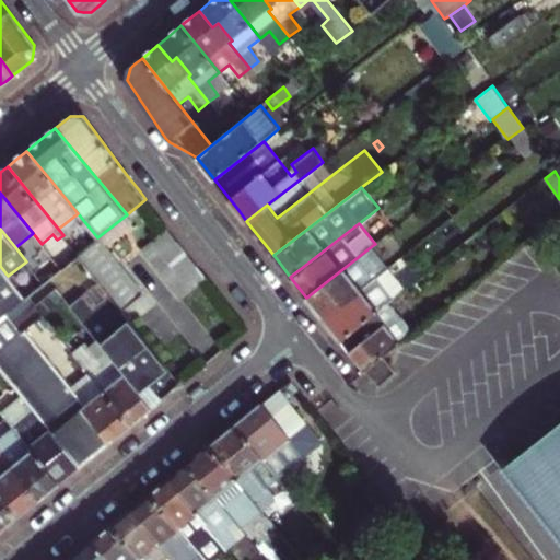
[(168,229),(143,249),(153,261),(177,241),(168,229)]
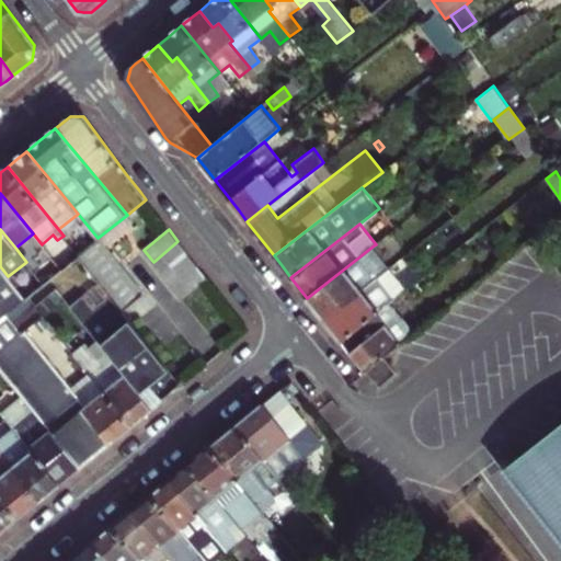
[(189,255),(178,241),(153,262),(163,274),(189,255)]
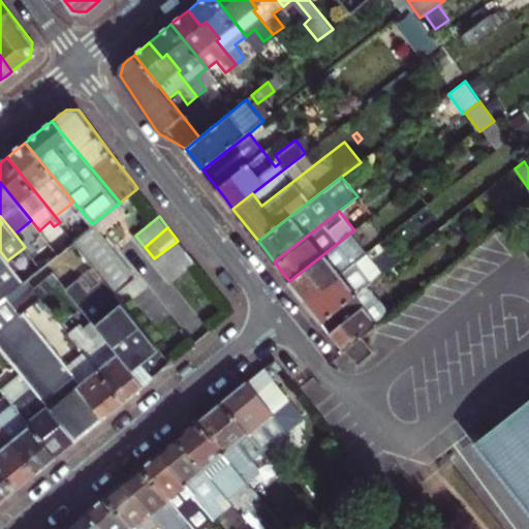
[(73,239),(75,241),(124,301),(137,289),(87,228),(73,239)]
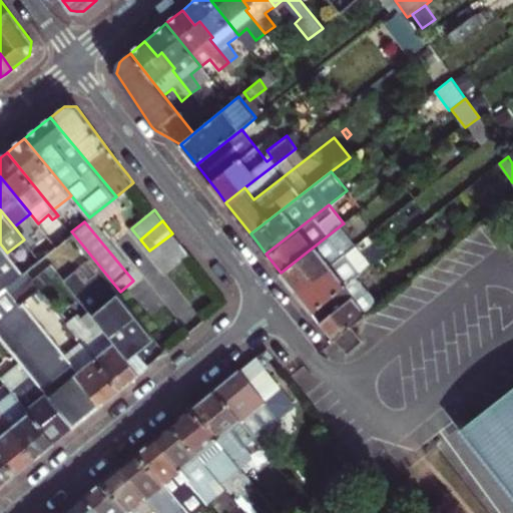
[(342,224),(281,273),(289,282),(295,290),(311,277),(314,281),(331,267),(329,265),(356,243),(342,224)]
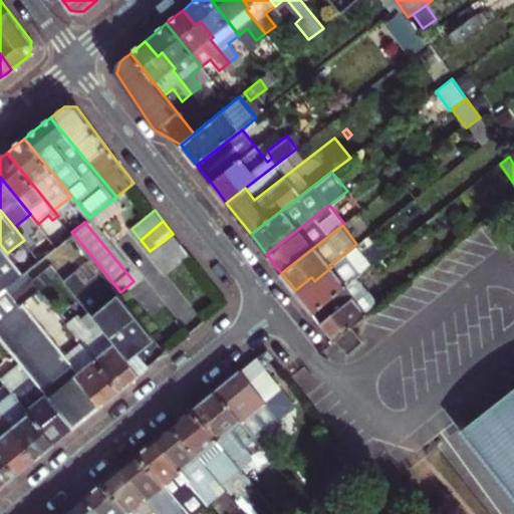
[(157,359),(168,350),(120,292),(73,234),(57,247),(45,257),(52,266),(87,310),(140,373),(157,359)]
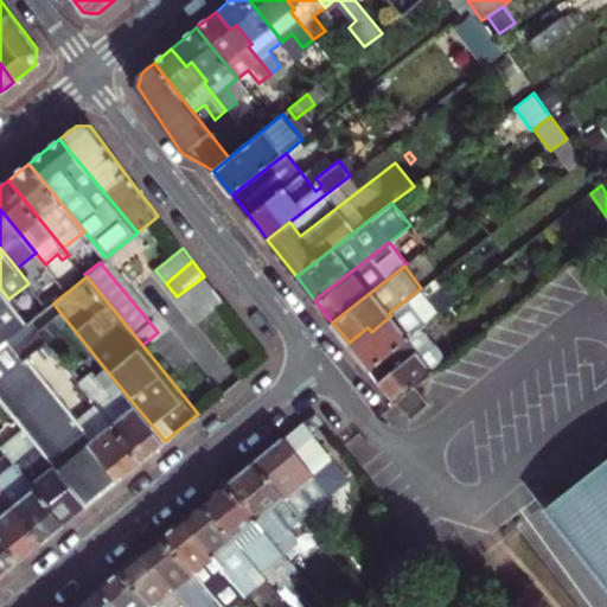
[(204,276),(177,296),(186,310),(213,288),(204,276)]
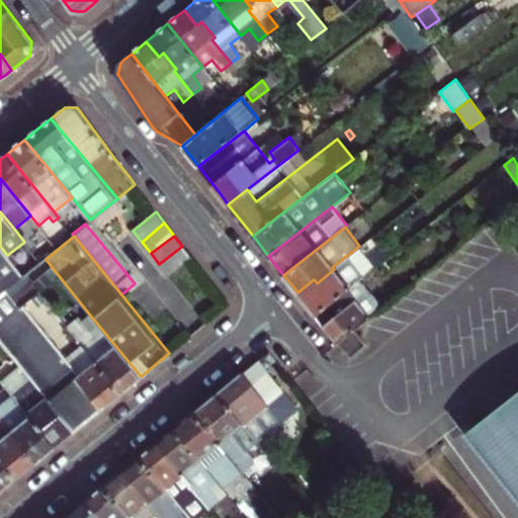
[(314,279),(297,292),(308,306),(315,315),(358,279),(398,248),(391,239),(369,257),(360,246),(359,246),(332,267),(334,269),(317,283),(314,279)]
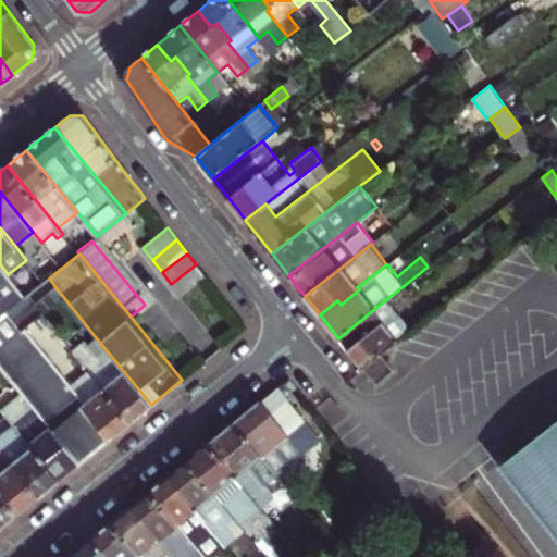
[(0,305),(8,313),(27,298),(15,284),(8,274),(0,264),(0,305)]
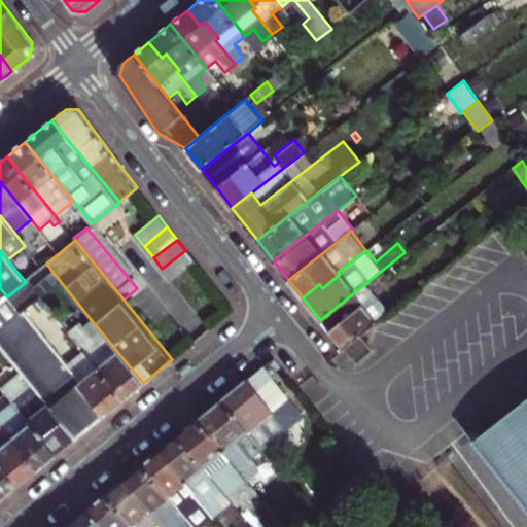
[(162,269),(172,281),(196,262),(185,250),(162,269)]
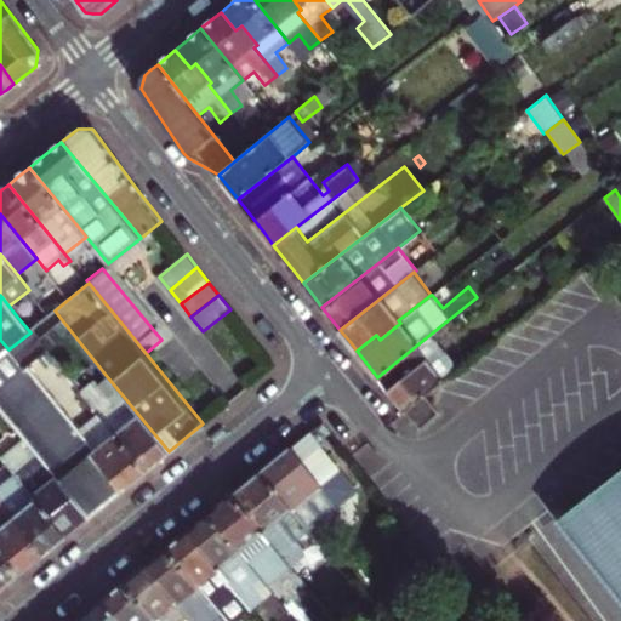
[(429,335),(377,377),(396,400),(404,411),(425,394),(456,369),(429,335)]
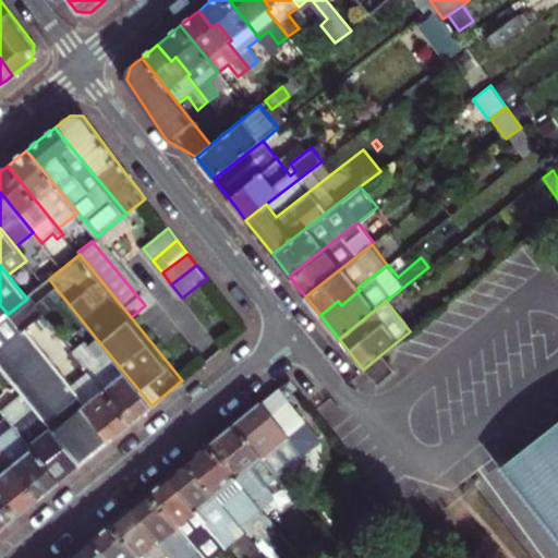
[(0,319),(0,367),(21,393),(79,464),(92,455),(109,440),(82,407),(67,388),(23,334),(8,314),(0,319)]
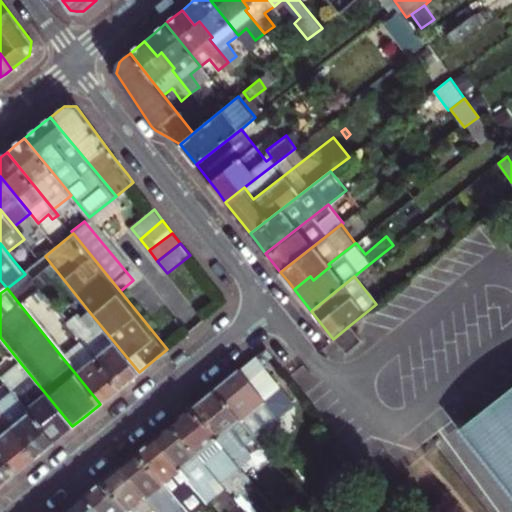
[(94,357),(120,388),(132,378),(139,372),(87,309),(80,315),(77,311),(65,320),(80,339),(82,342),(94,357)]
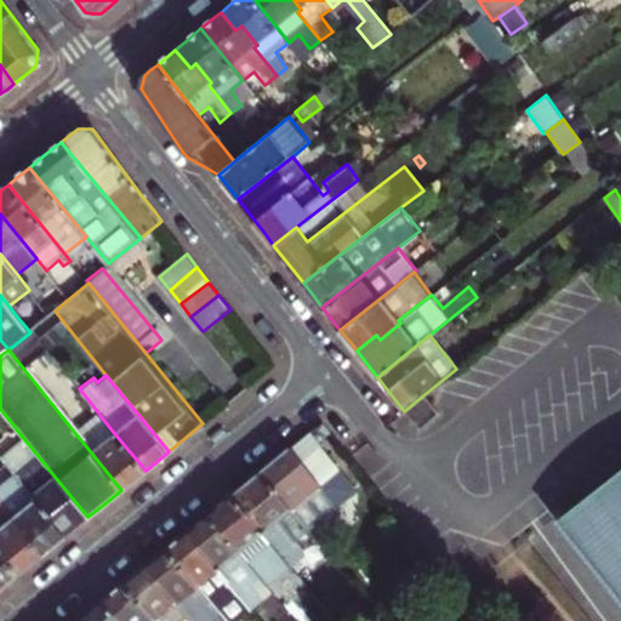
[(425,394),(404,411),(409,416),(419,428),(438,412),(425,394)]
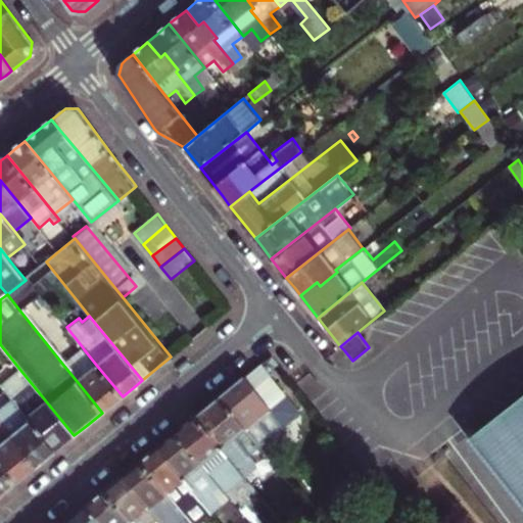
[(82,346),(62,364),(77,381),(96,365),(84,349),(82,346)]
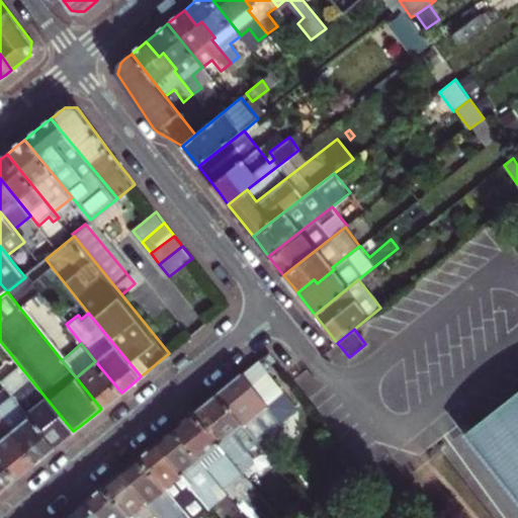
[(0,367),(0,378),(13,396),(55,446),(62,441),(67,437),(73,431),(19,365),(17,366),(11,359),(0,367)]
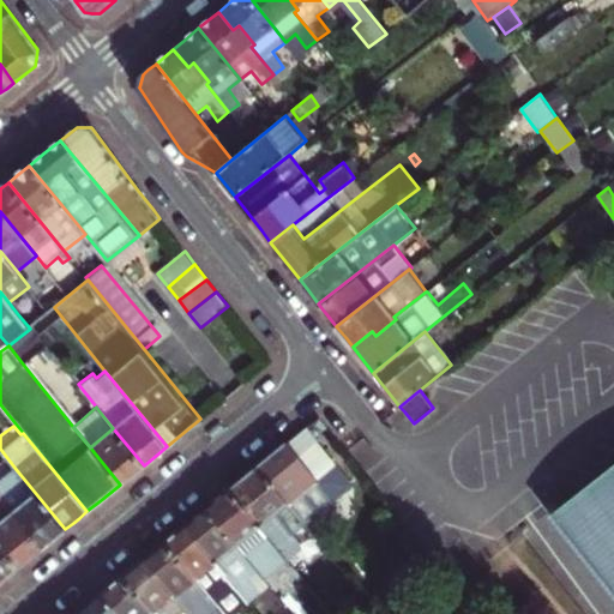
[(272,453),(257,467),(302,524),(350,485),(315,441),(317,440),(306,426),(272,453)]
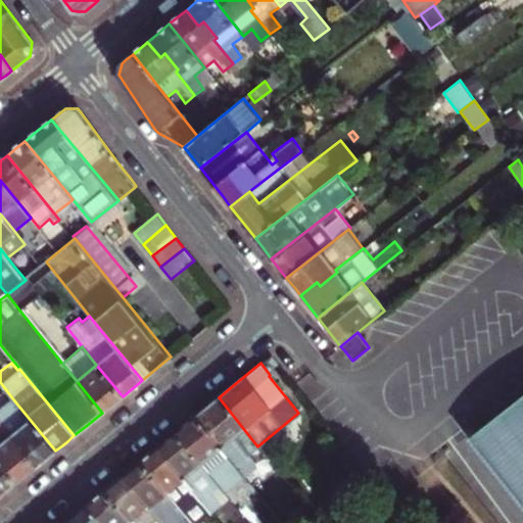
[(77,381),(102,413),(110,406),(123,396),(96,365),(77,381)]
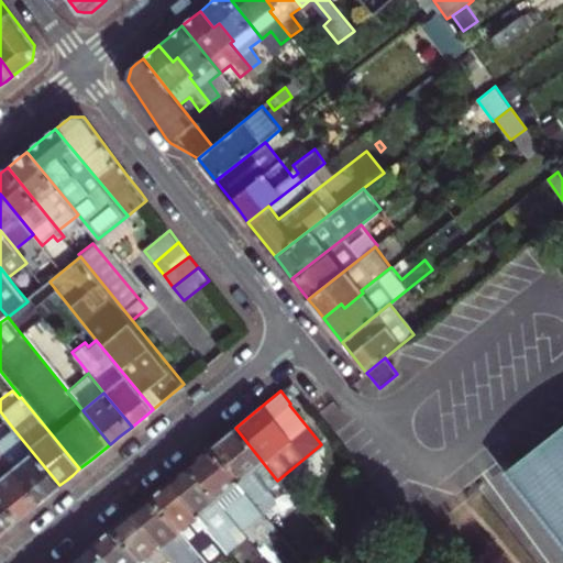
[(225,435),(210,448),(264,515),(268,519),(276,512),(271,505),(276,500),(267,488),(277,481),(235,428),(225,435)]
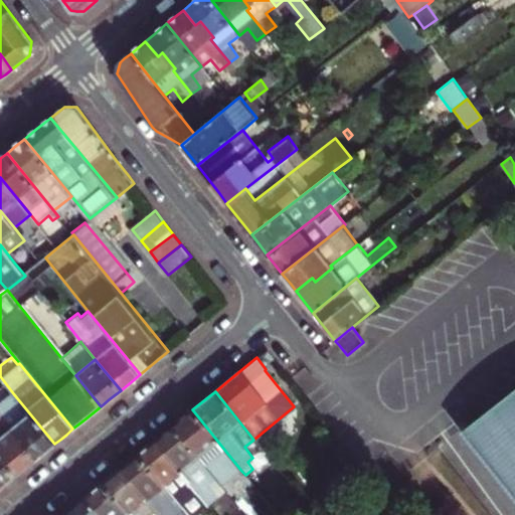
[(13,393),(0,404),(0,413),(37,460),(47,451),(54,444),(13,393)]
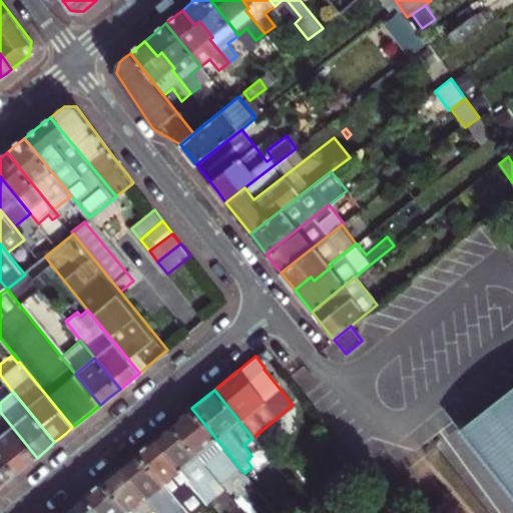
[(512,394),(465,433),(512,493),(512,394)]
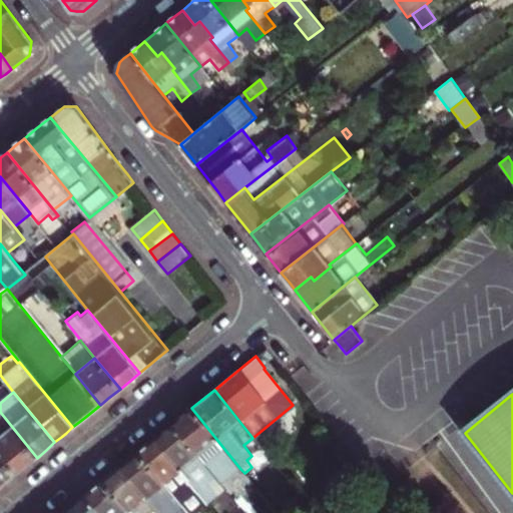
[(184,414),(172,424),(220,485),(240,469),(191,408),(184,414)]
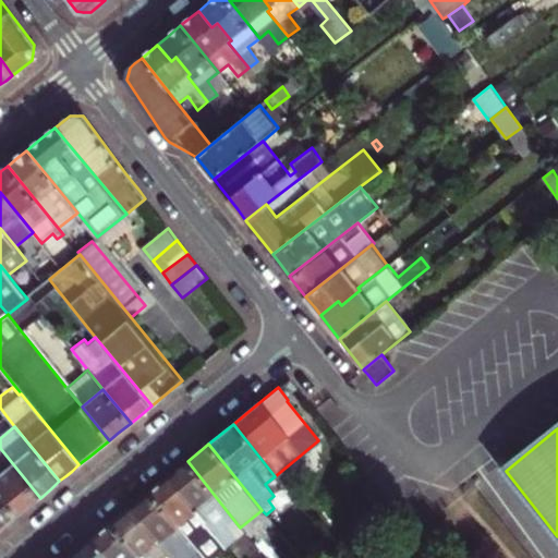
[(0,489),(20,514),(26,509),(33,504),(40,498),(0,448),(0,489)]
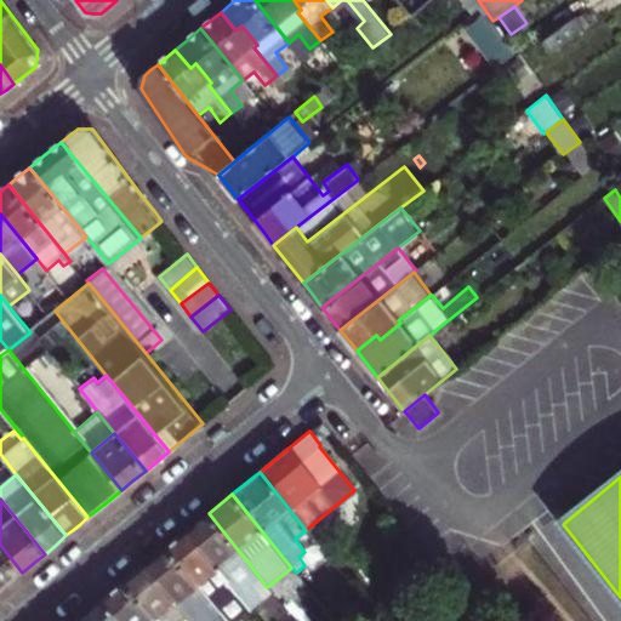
[(201,519),(188,530),(250,609),(272,592),(267,587),(209,513),(201,519)]
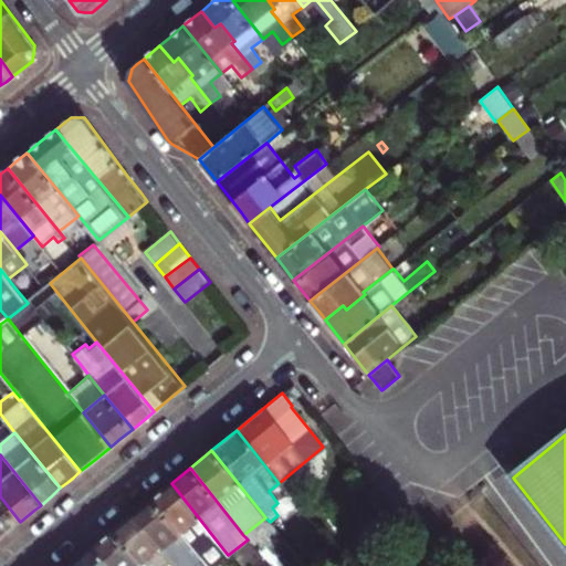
[(165,489),(152,500),(205,565),(213,565),(228,555),(171,483),(165,489)]
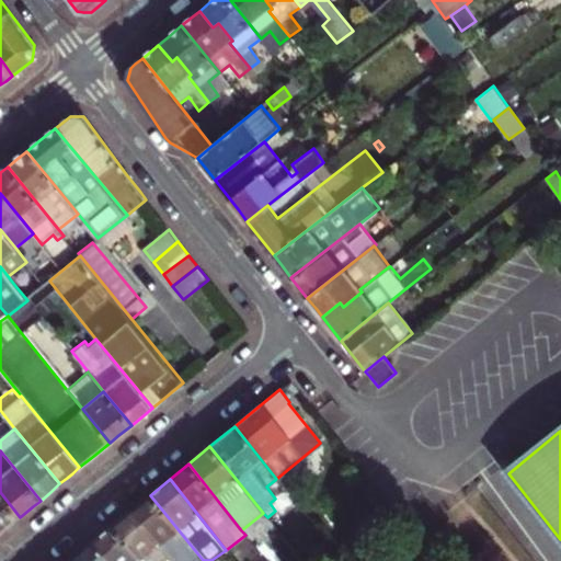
[(0,531),(1,533),(14,522),(20,517),(0,492),(0,531)]
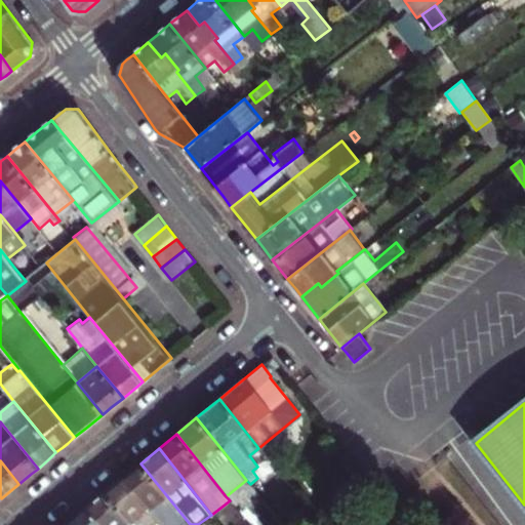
[(134,469),(122,478),(157,520),(160,524),(190,524),(140,463),(134,469)]
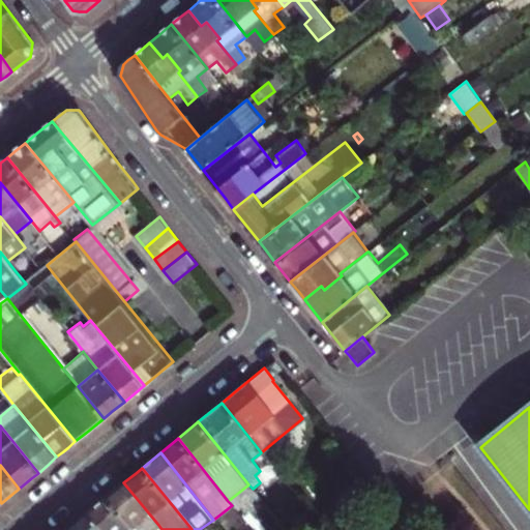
[(118,488),(106,498),(130,529),(151,529),(158,525),(123,482),(118,488)]
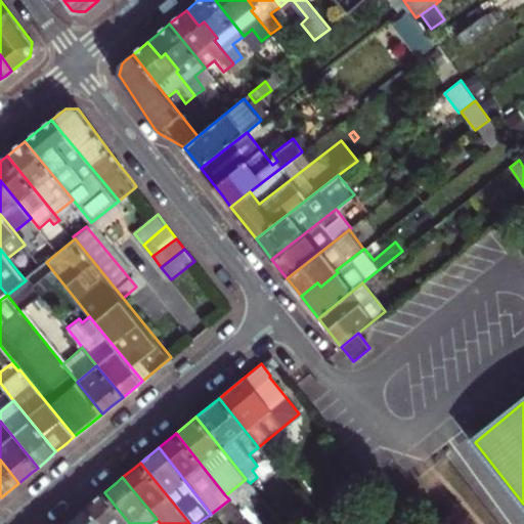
[(97,498),(87,507),(100,523),(129,523),(104,492),(97,498)]
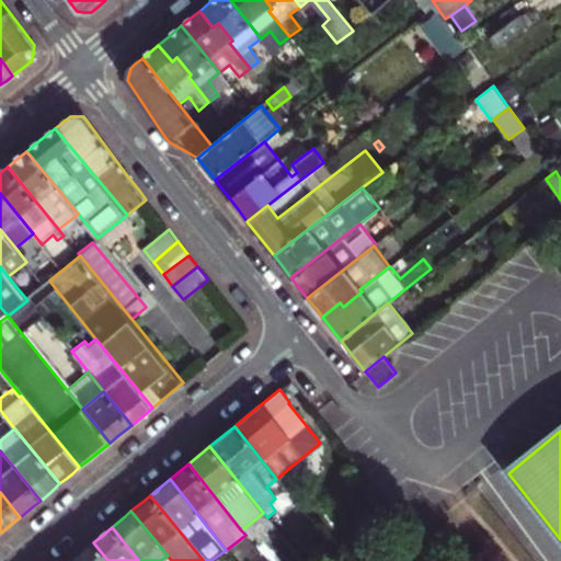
[(86,549),(72,559),(75,560),(107,560),(93,542),(86,549)]
